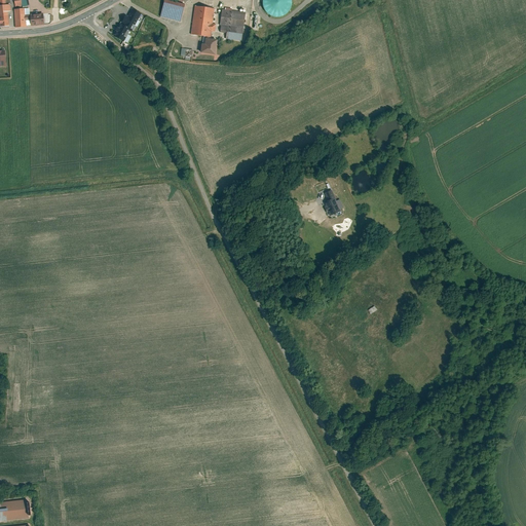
[(0,0),(0,27),(9,26),(8,11),(10,10),(9,4),(5,4),(4,0),(0,0)]
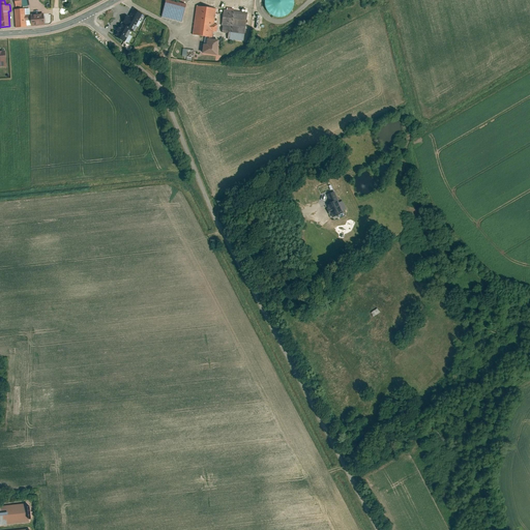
[(21,0),(13,0),(16,27),(46,25),(45,11),(31,12),(30,7),(22,7),(21,0)]
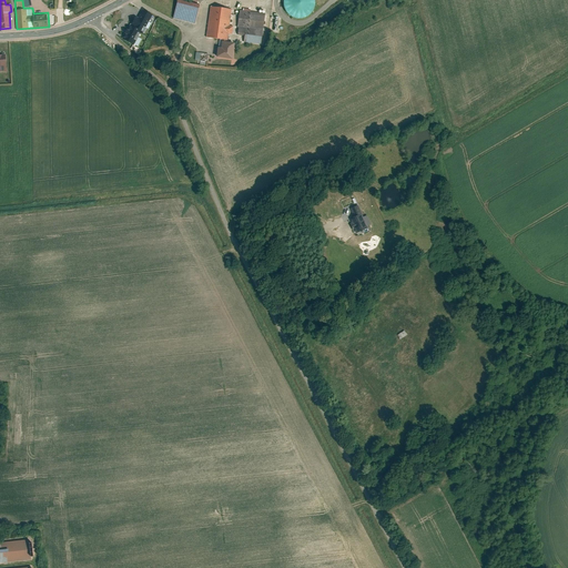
[(199,3),(182,0),(175,0),(172,18),(194,23),(199,3)]
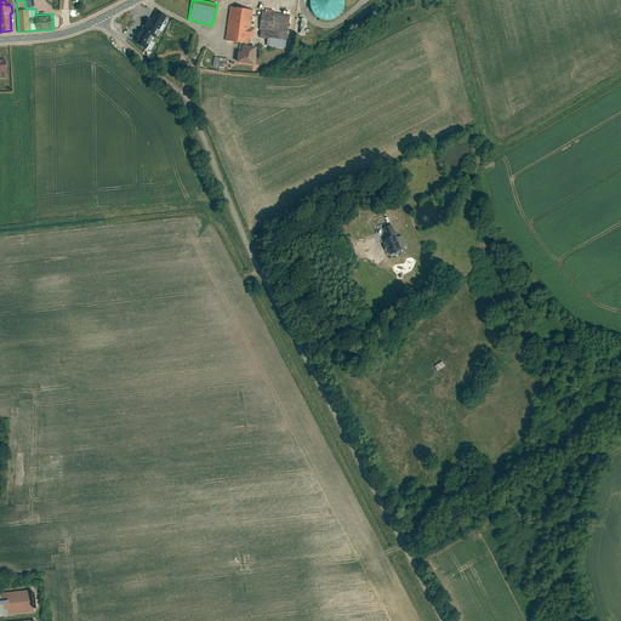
[(342,11),(345,6),(345,0),(307,0),(308,0),(308,6),(311,12),(315,17),(322,20),(328,21),(334,20),(339,16),(342,11)]
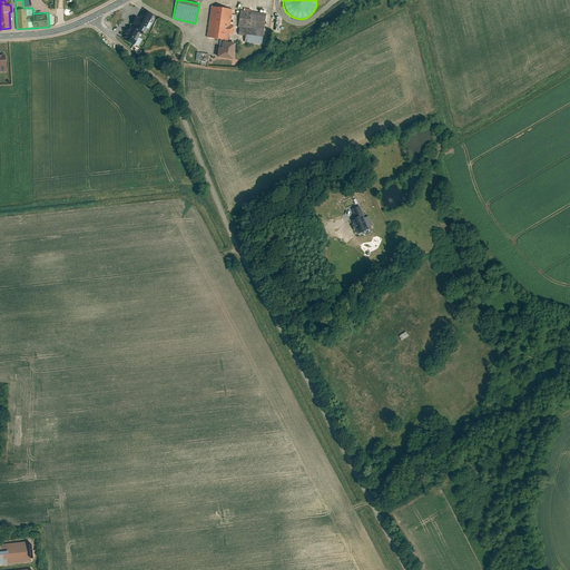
[(233,9),(209,6),(205,37),(220,39),(228,40),(228,35),(232,36),(233,27),(231,26),(233,9)]
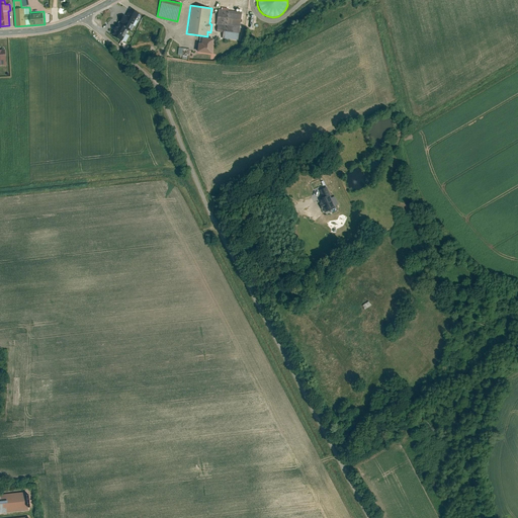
[(121,15),(110,35),(125,44),(130,36),(124,34),(132,22),(138,25),(144,14),(131,7),(125,16),(121,15)]
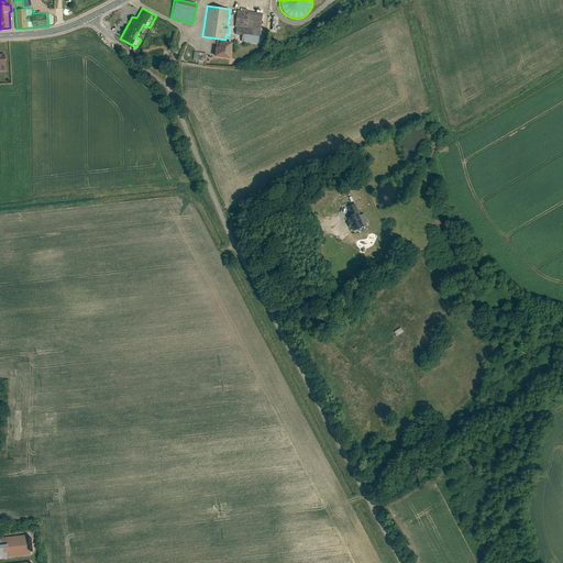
[(262,13),(235,11),(234,25),(242,26),(240,42),(258,44),(262,13)]
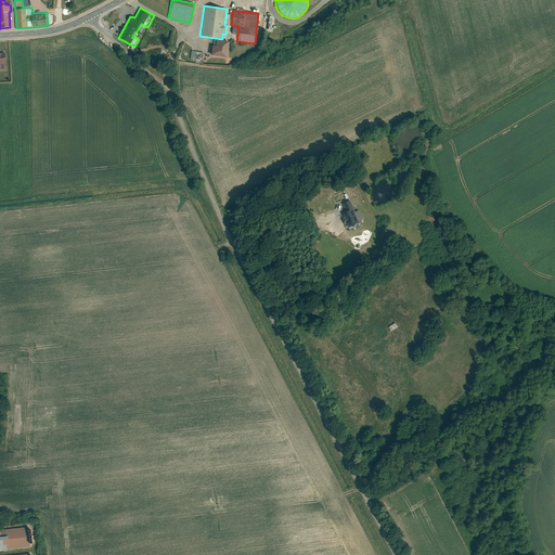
[(222,39),(215,38),(213,54),(227,56),(230,40),(222,39)]
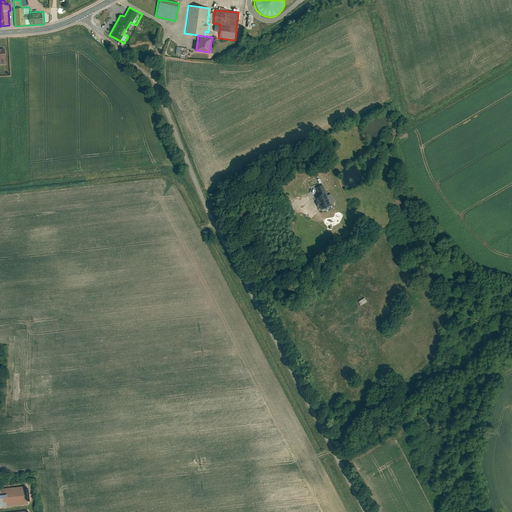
[(321,178),(309,182),(309,184),(306,185),(309,191),(313,190),(323,213),(338,206),(328,182),(324,184),(321,178)]
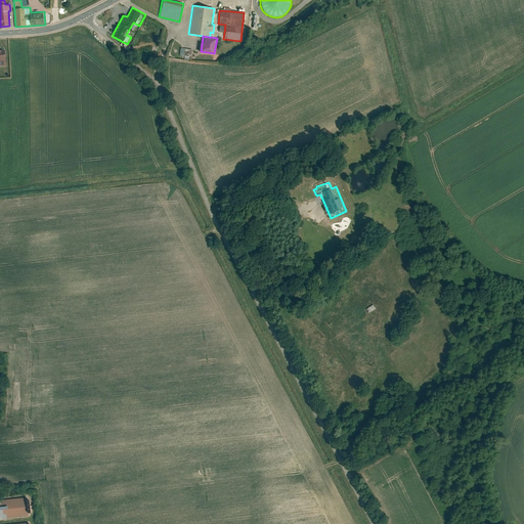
[(356,214),(345,219),(351,232),(362,227),(356,214)]
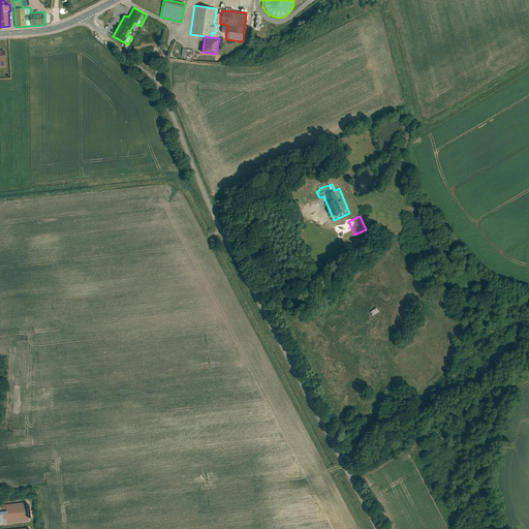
[(301,227),(306,225),(303,217),(298,219),(301,227)]
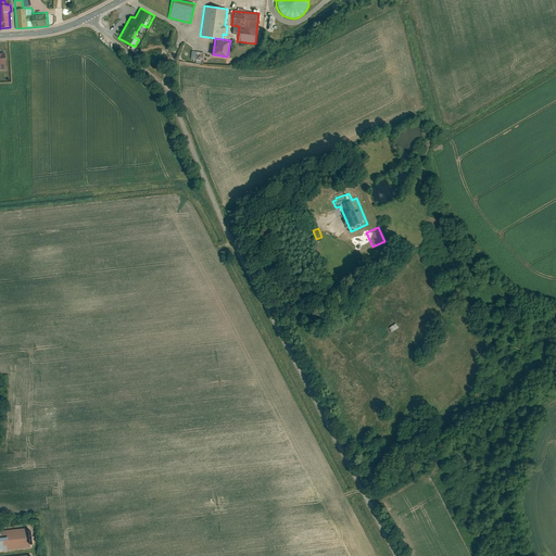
[(28,527),(0,529),(0,555),(30,555),(30,554),(0,555),(0,551),(30,548),(28,527)]
